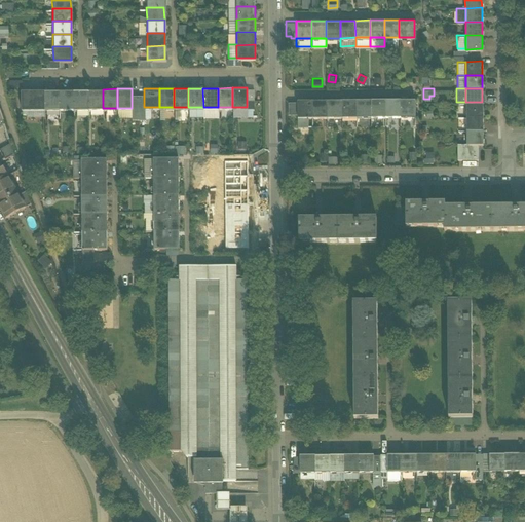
[(22,109),(29,109),(29,89),(21,89),(21,109),(22,109)]
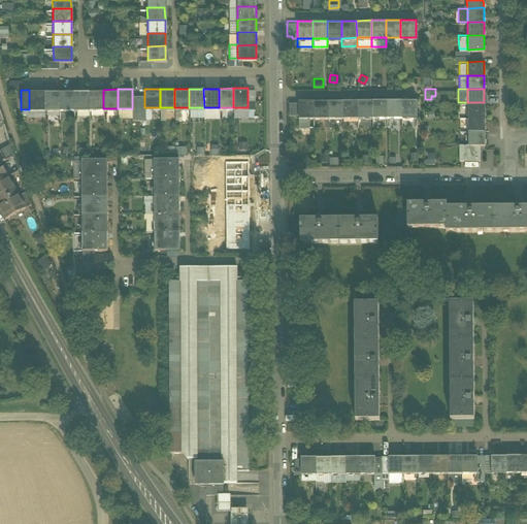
[(29,109),(44,108),(44,90),(29,90),(29,109)]
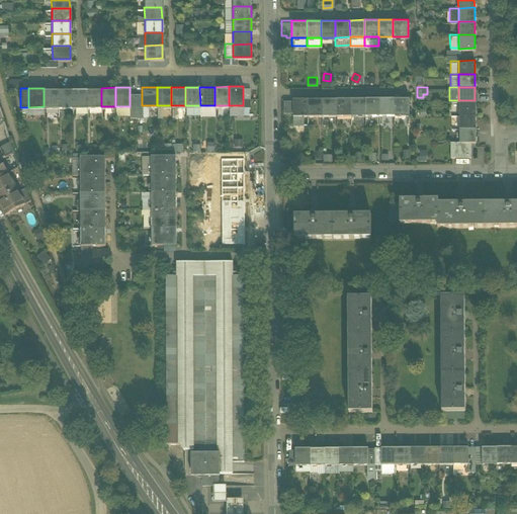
[(44,106),(58,106),(58,88),(44,88),(44,106)]
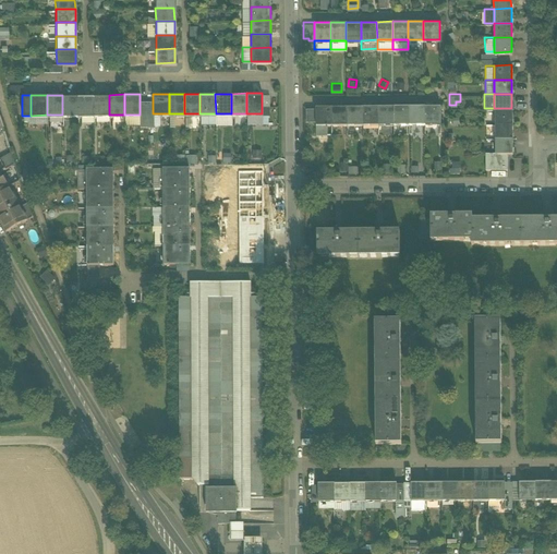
[(62,115),(77,115),(77,95),(62,95),(62,115)]
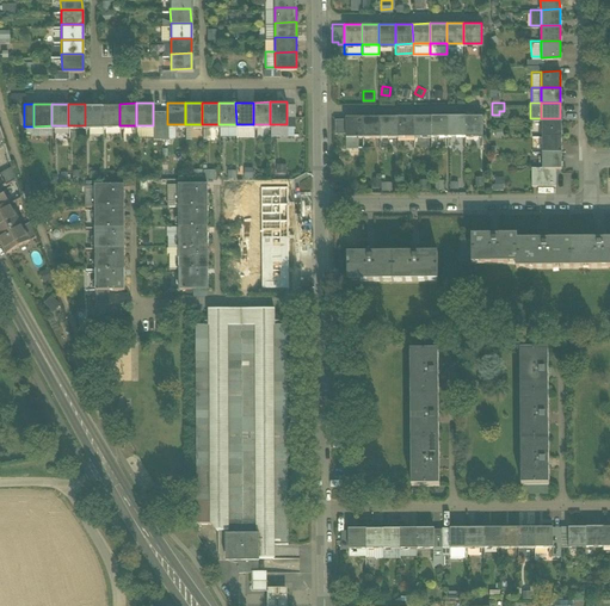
[(85,125),(103,125),(102,104),(85,104),(85,125)]
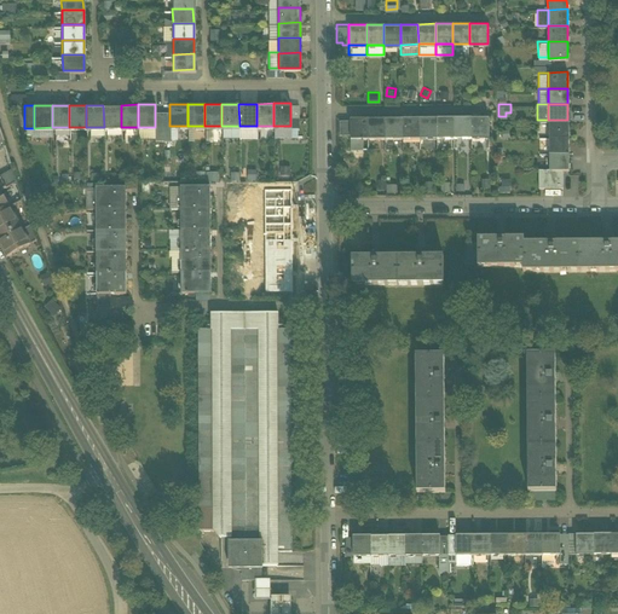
[(104,127),(121,127),(121,105),(103,105),(104,127)]
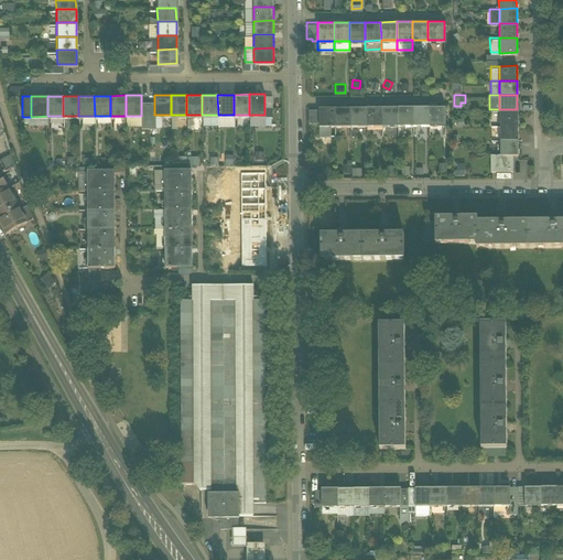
[(381,124),(398,124),(397,105),(381,106),(381,124)]
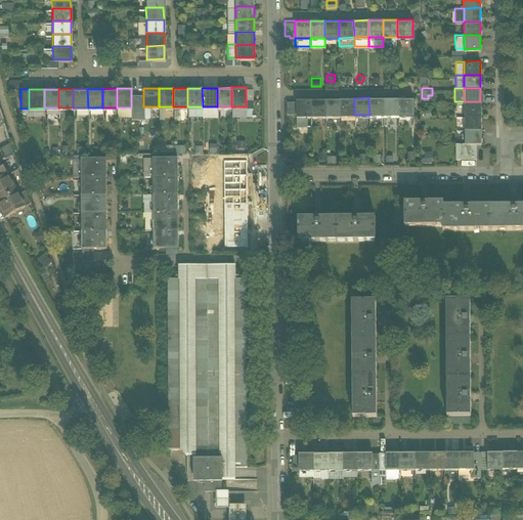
[(369,115),(384,115),(384,97),(368,97),(369,115)]
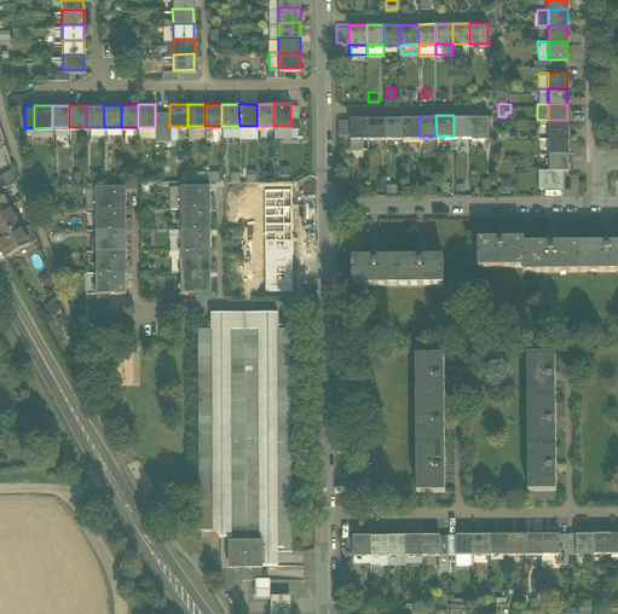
[(454,135),(471,135),(471,115),(454,115),(454,135)]
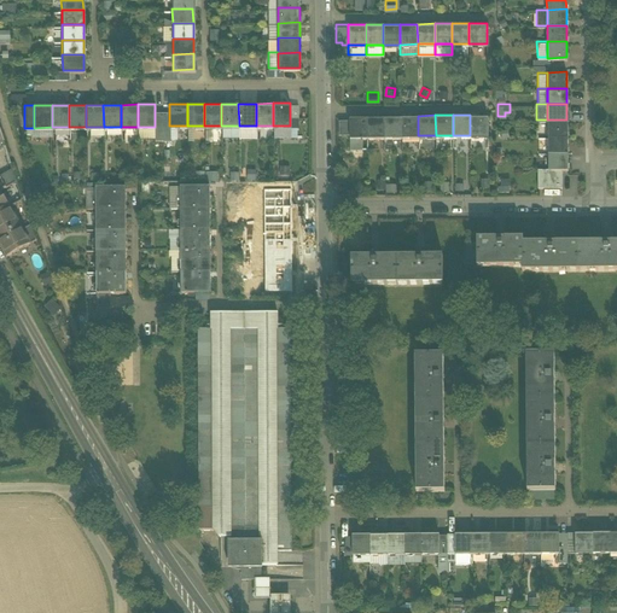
[(488,115),(470,115),(470,135),(488,135),(488,115)]
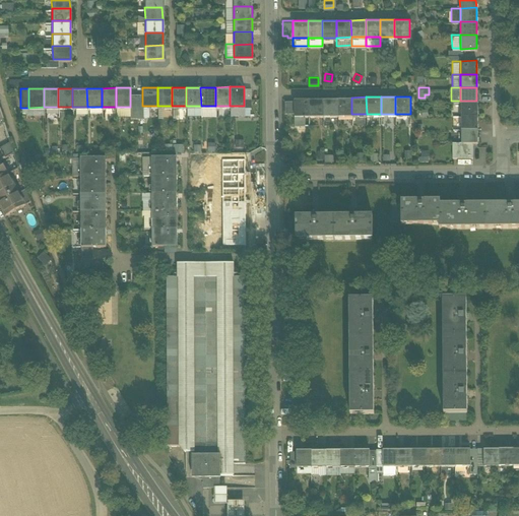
[(294,112),(294,115),(305,115),(309,115),(308,98),(294,98),(294,100),(294,112)]
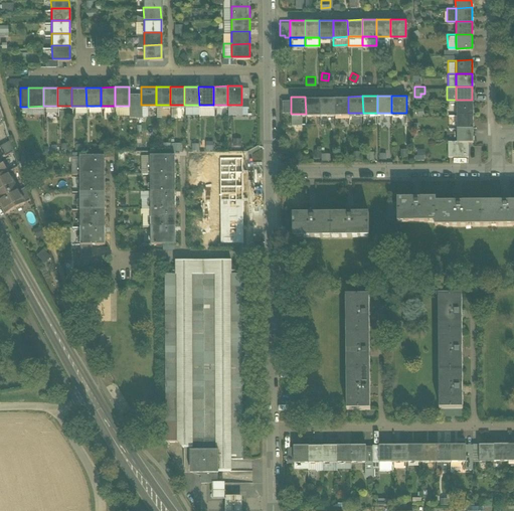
[(306,114),(320,114),(320,97),(305,97),(306,114)]
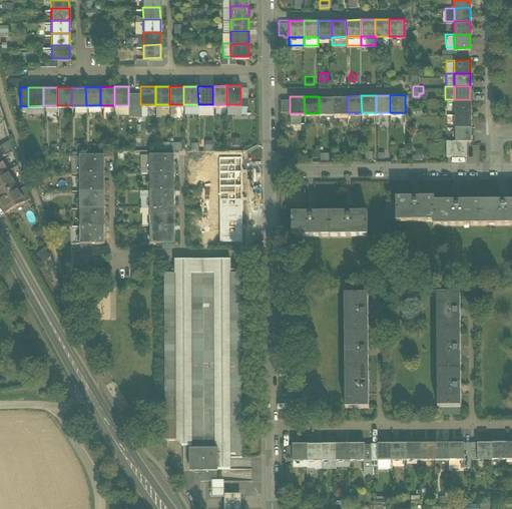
[(319,113),(333,113),(333,96),(319,96),(319,113)]
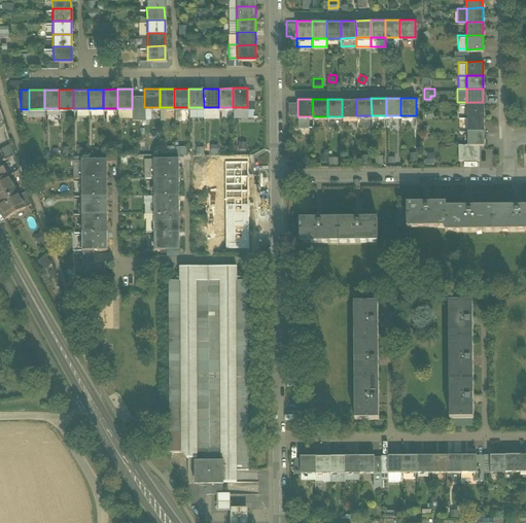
[(342,116),(356,115),(356,99),(342,99),(342,116)]
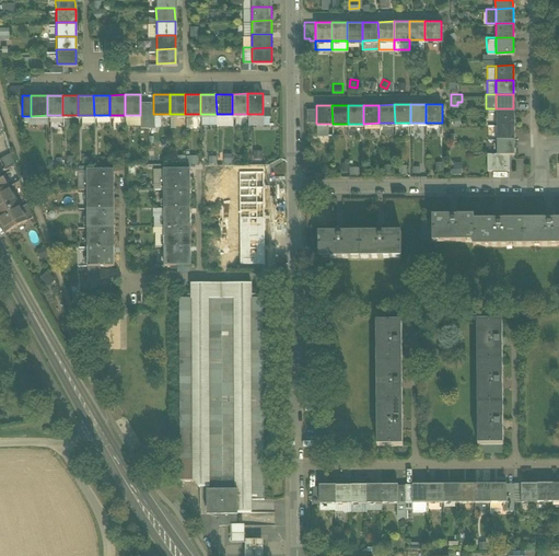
[(306,107),(306,120),(316,120),(316,107),(306,107)]
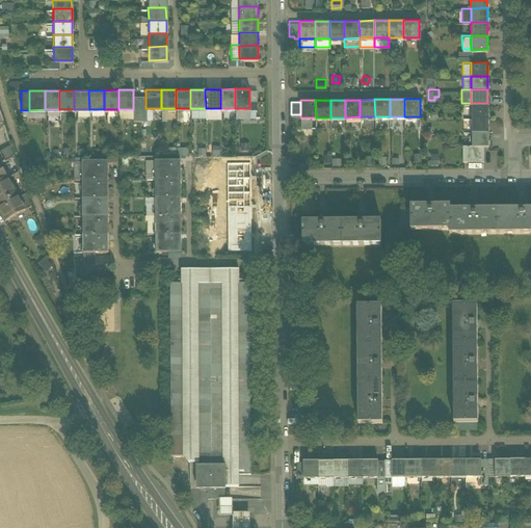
[(471,103),(471,117),(487,116),(487,103),(471,103)]
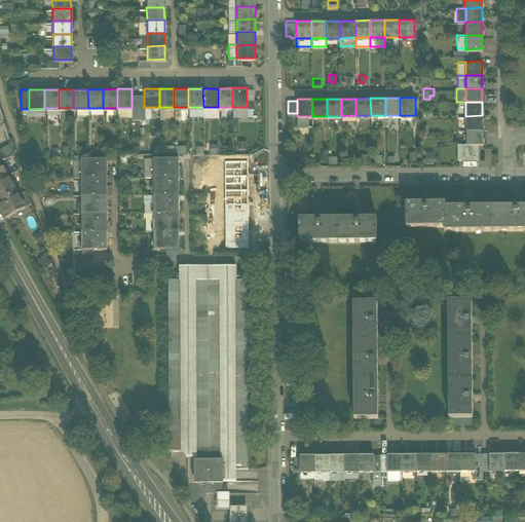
[(218,115),(218,107),(203,107),(203,116),(218,115)]
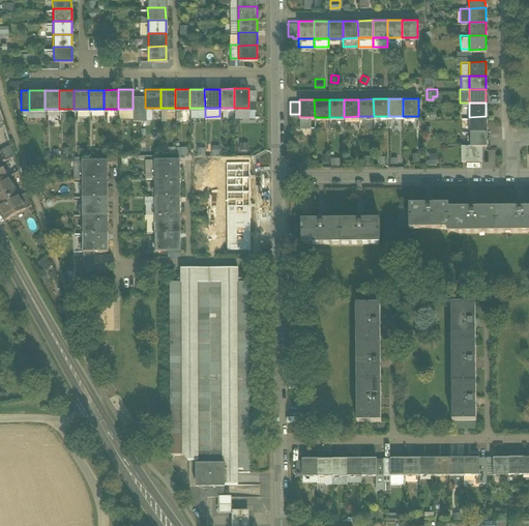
[(255,116),(255,108),(248,108),(234,108),(234,116),(255,116)]
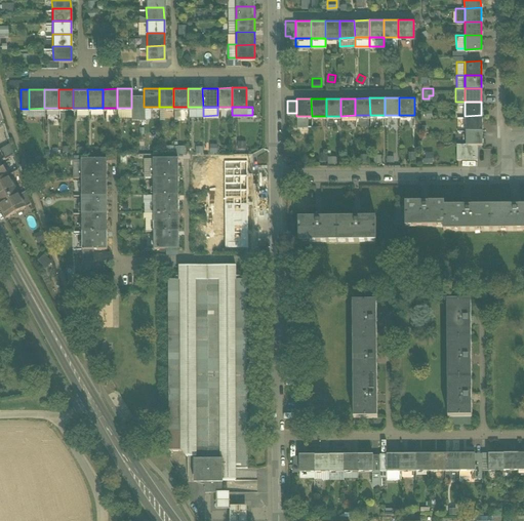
[(465,116),(465,129),(481,129),(481,115),(465,116)]
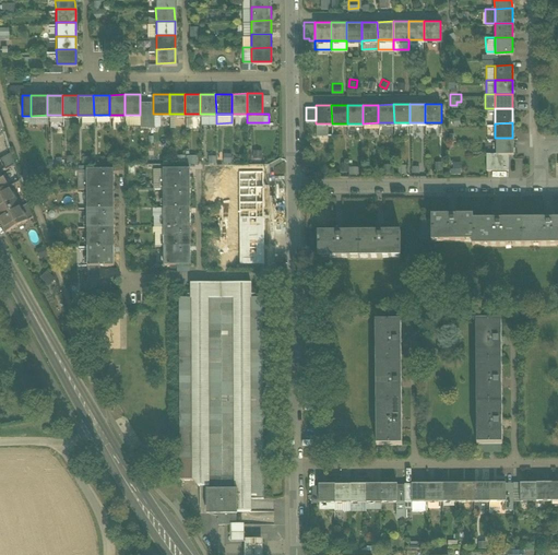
[(328,133),(328,124),(316,124),(316,133),(328,133)]
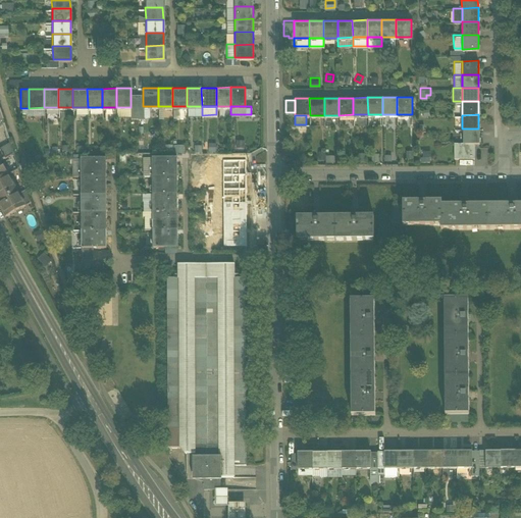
[(479,142),(478,128),(462,128),(463,141),(463,142),(474,142),(479,142)]
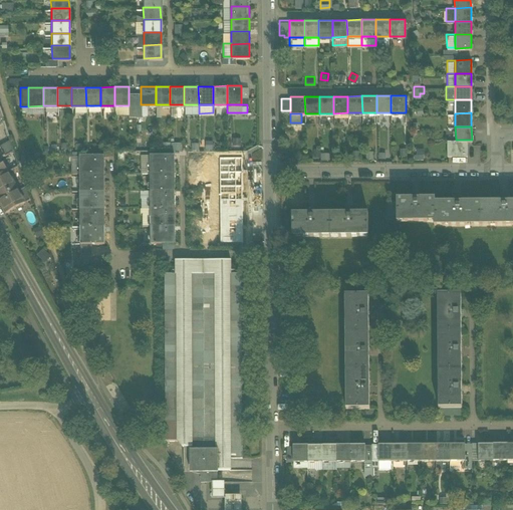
[(13,149),(9,139),(0,143),(0,146),(4,154),(13,149)]
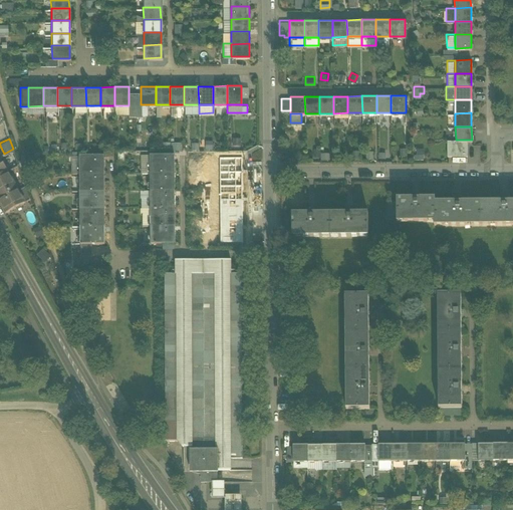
[(447,154),(467,154),(467,140),(456,140),(456,139),(447,139),(447,154)]
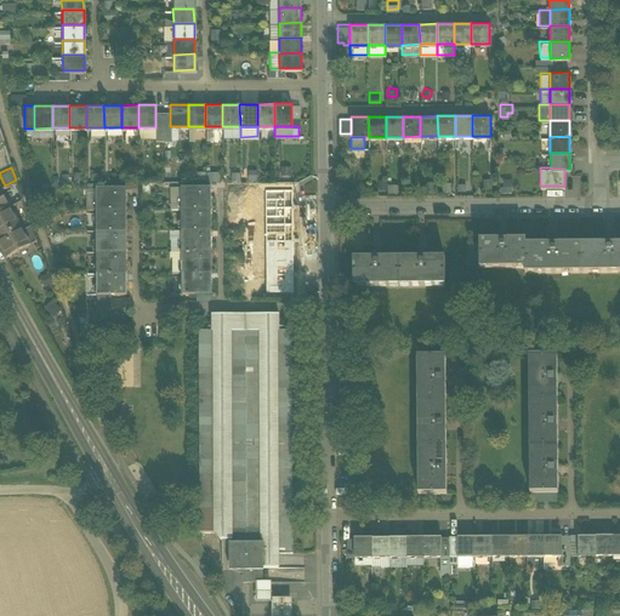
[(170,206),(181,206),(181,184),(169,184),(170,206)]
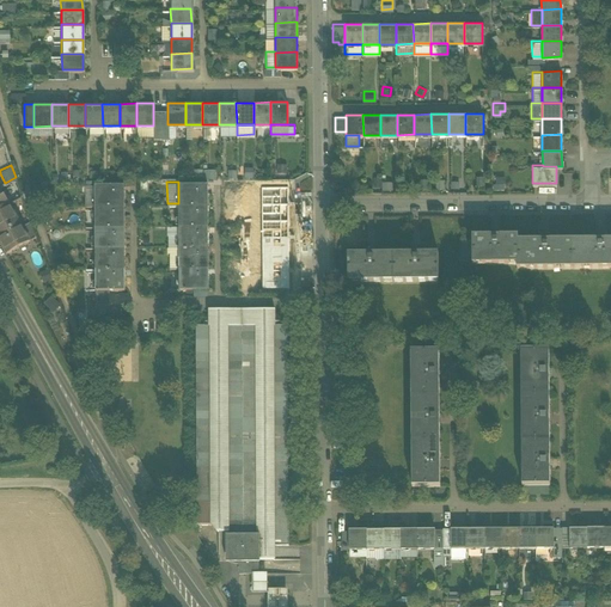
[(178,182),(178,203),(207,203),(207,182),(178,182)]
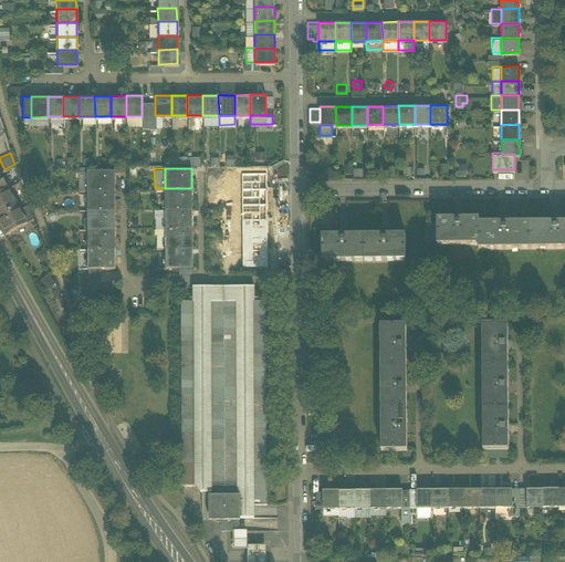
[(86,169),(86,189),(113,188),(113,169),(86,169)]
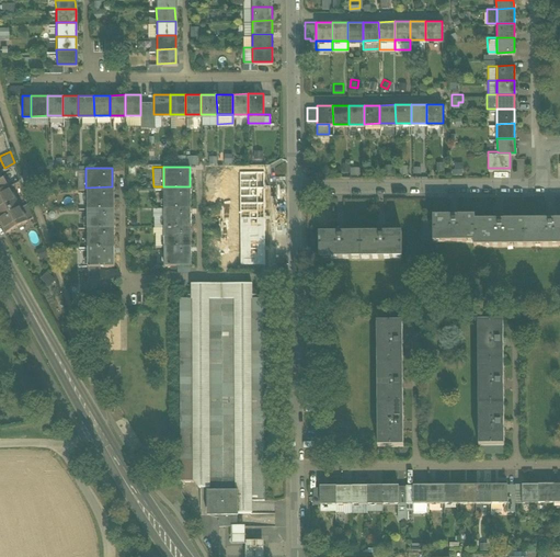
[(239,169),(239,184),(263,183),(263,168),(255,169),(248,169),(239,169)]
